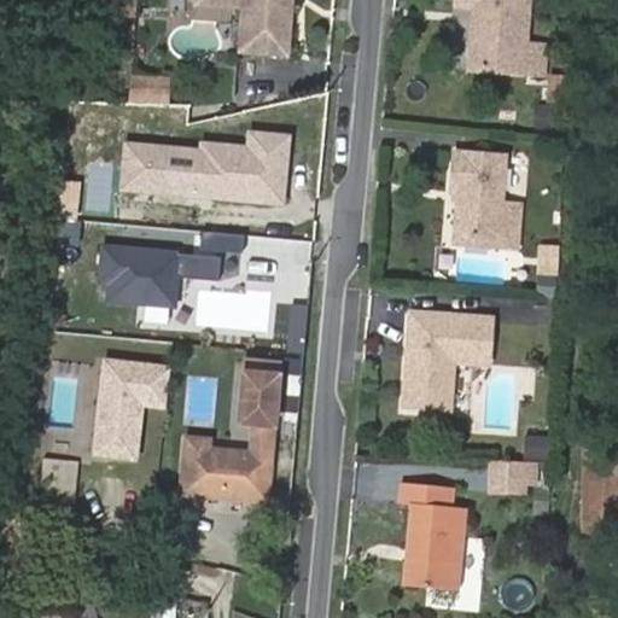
[(292,0),(243,0),(239,42),(289,46),(292,0)]
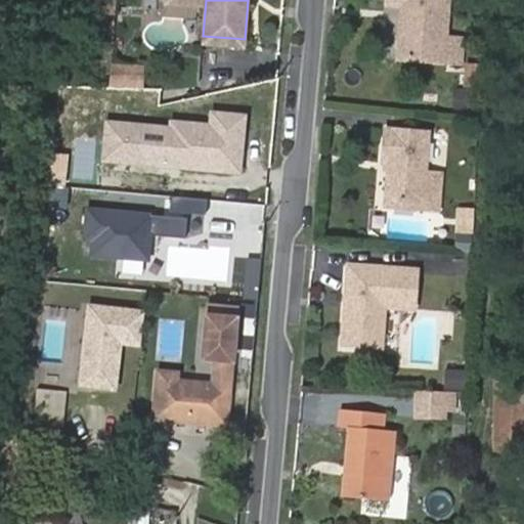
[(449,0),(390,0),(390,3),(404,4),(400,55),(446,58),(449,0)]
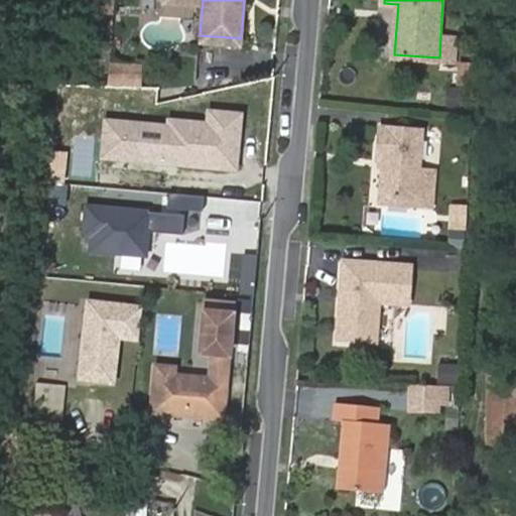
[(138,39),(113,38),(111,58),(136,59),(138,39)]
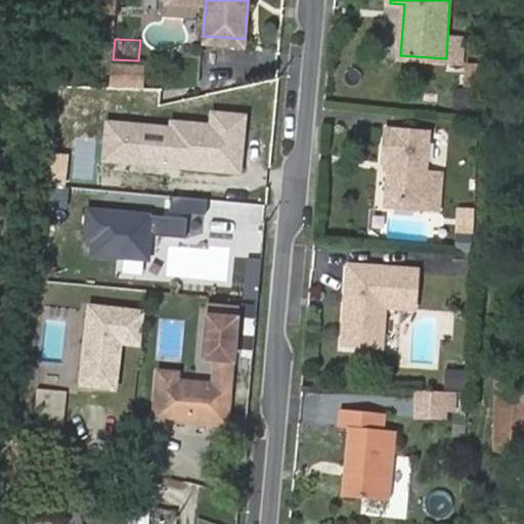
[(103,122),(99,162),(243,175),(248,114),(210,110),(208,123),(167,119),(167,127),(103,122)]
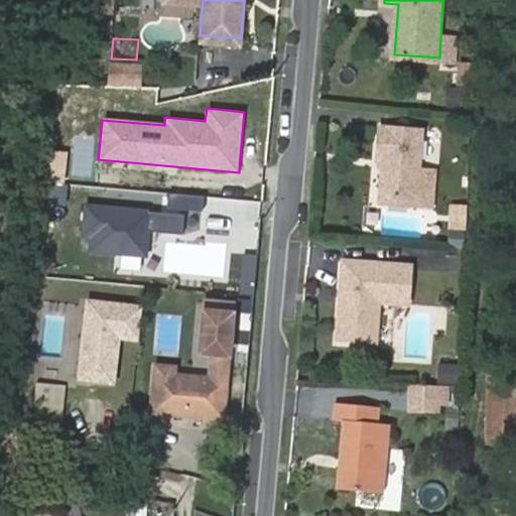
[(383,123),(380,158),(386,158),(383,191),(418,194),(417,202),(434,204),(437,167),(420,166),(423,126),(383,123)]
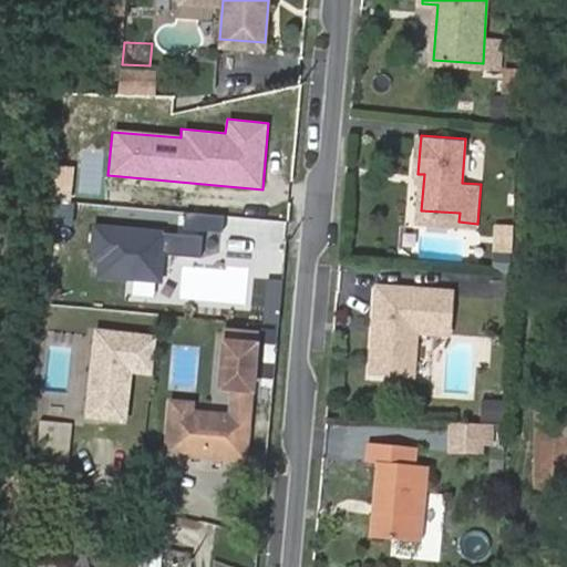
[(460,213),(421,210),(420,219),(459,222),(460,213)]
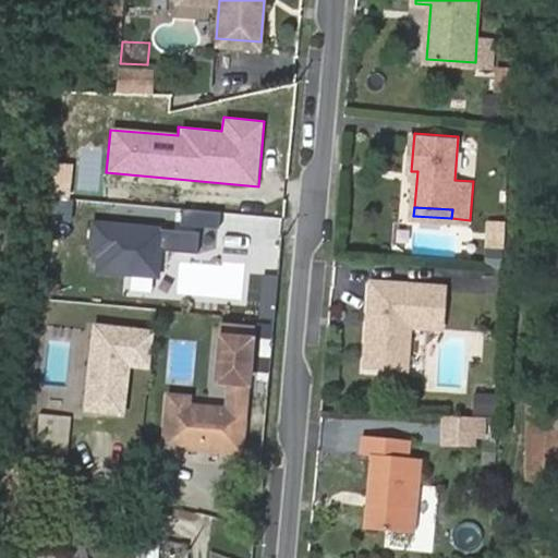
[(201,229),(89,219),(87,257),(97,258),(95,274),(161,279),(164,250),(198,253),(201,229)]
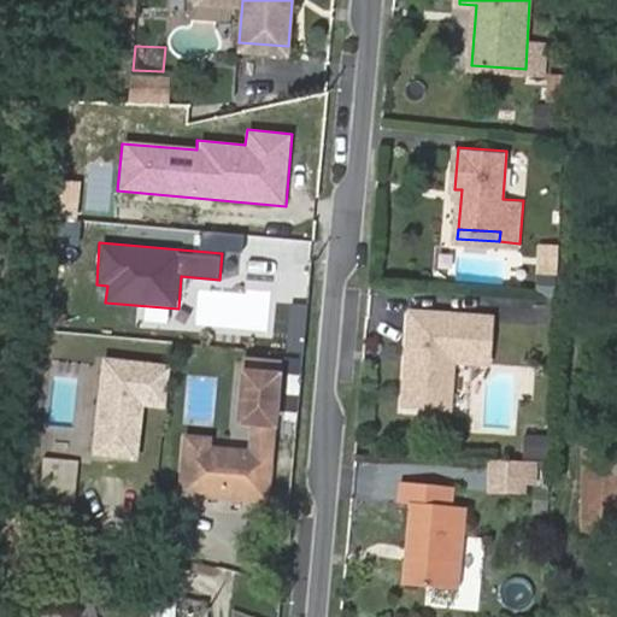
[(557,245),(536,245),(536,289),(557,289),(557,245)]
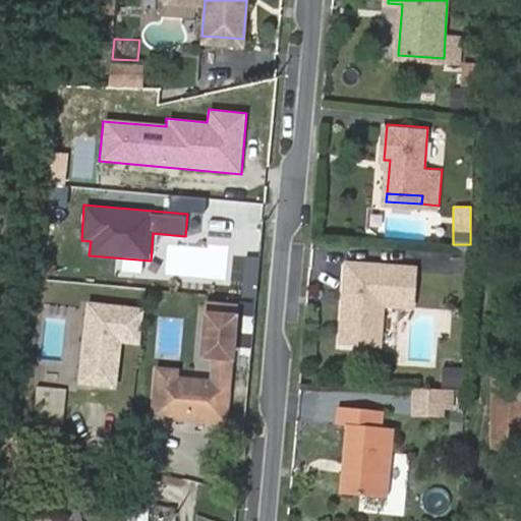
[(164,244),(163,278),(228,280),(228,246),(164,244)]
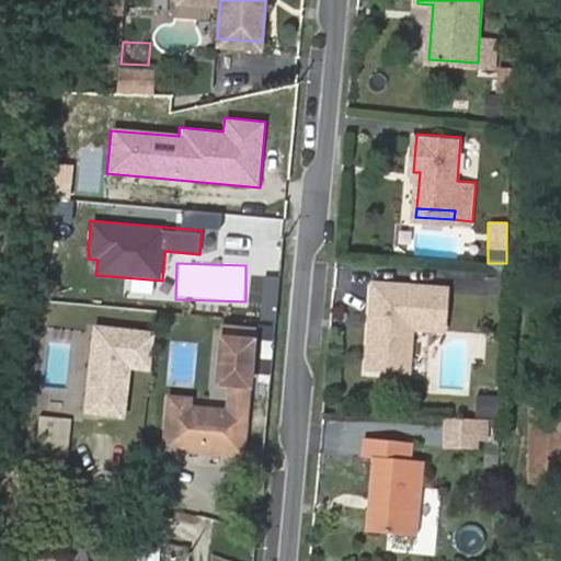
[(370,350),(410,354),(413,320),(445,323),(449,284),(375,278),(373,316),(378,317),(377,332),(371,332),(370,350)]
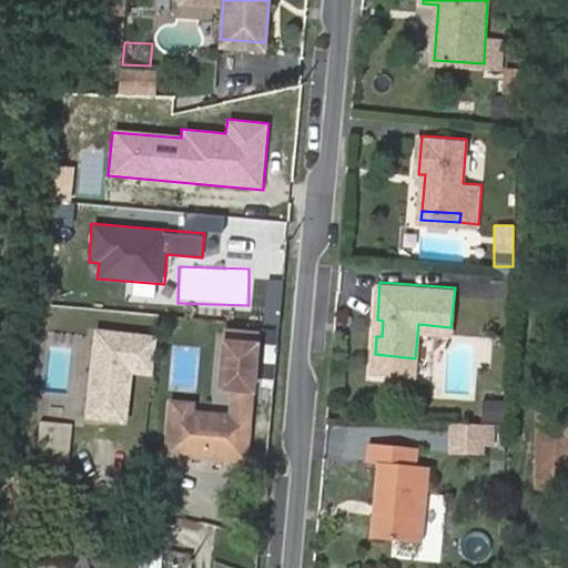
[(156,335),(94,328),(85,421),(127,424),(132,376),(152,377),(156,335)]
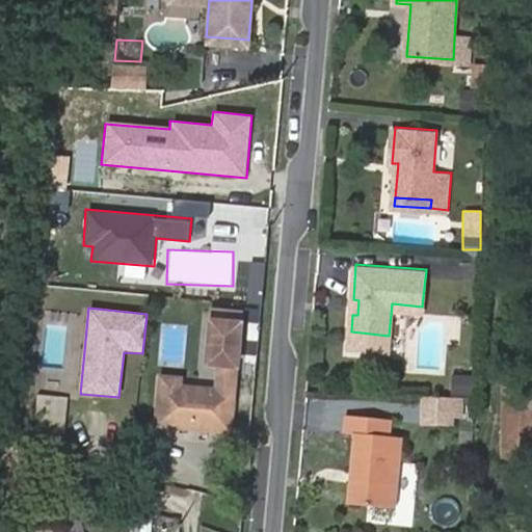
[(208,309),(207,321),(238,324),(239,312),(208,309)]
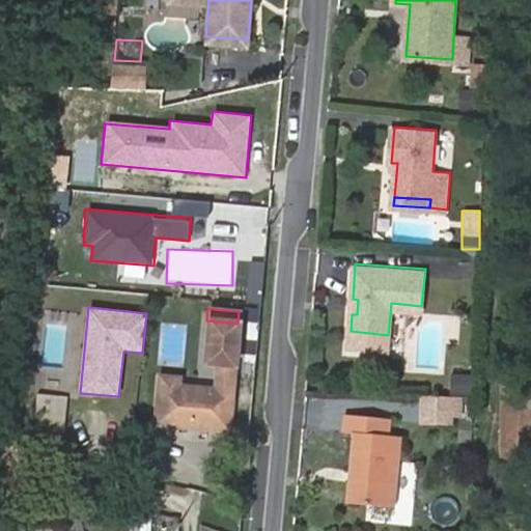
[(238,324),(206,320),(203,362),(217,363),(215,389),(179,386),(179,378),(160,376),(156,424),(228,429),(238,324)]
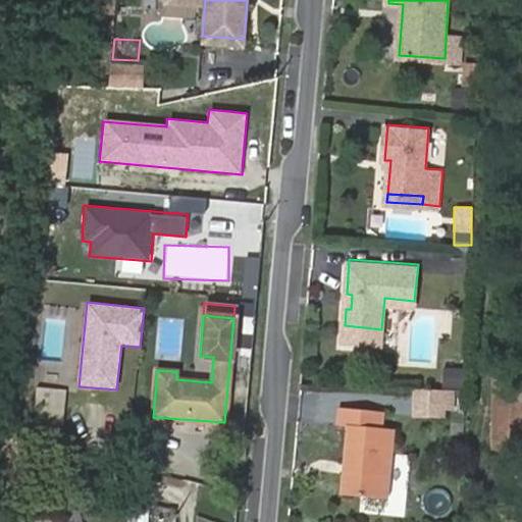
[(380,341),(381,329),(345,325),(344,337),(380,341)]
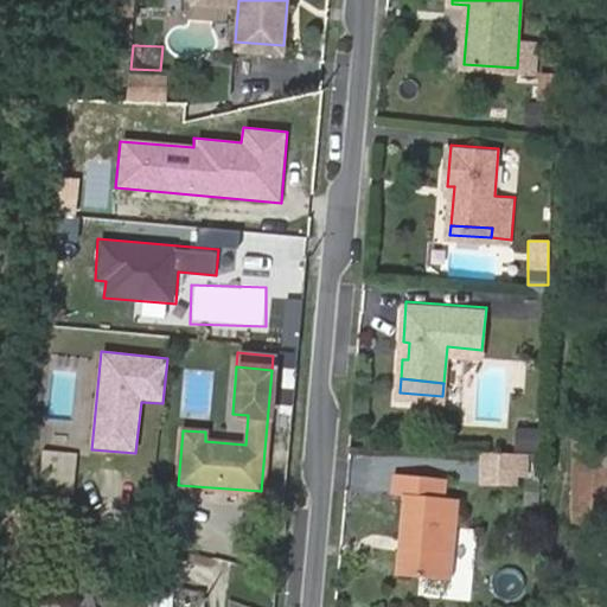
[(516,427),(516,446),(521,446),(541,446),(542,428),(516,427)]
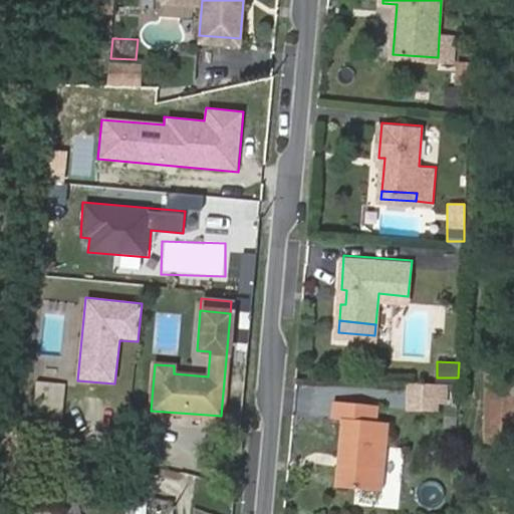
[(437,377),(417,377),(415,405),(440,406),(441,377),(437,377)]
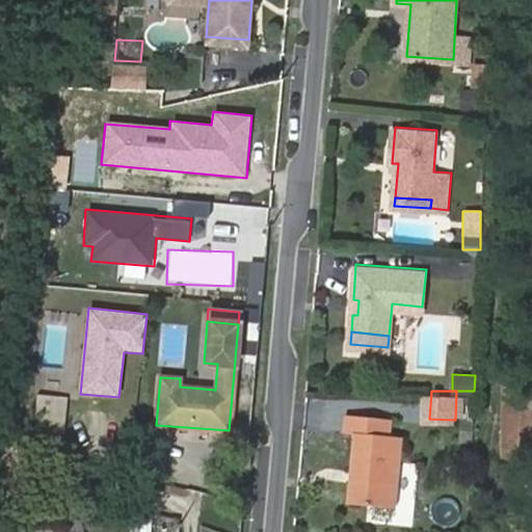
[(64,398),(38,396),(33,444),(60,447),(64,398)]
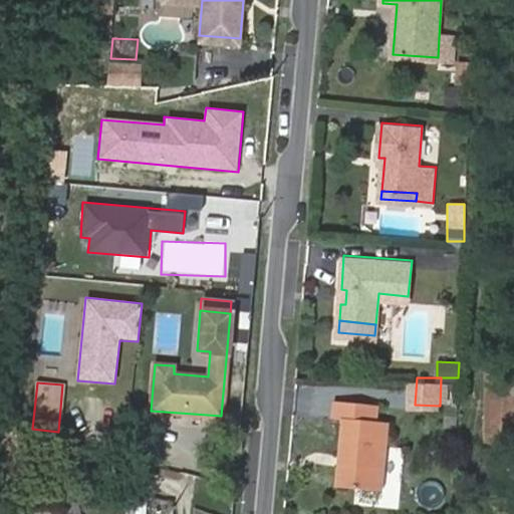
[(343,417),(339,452),(344,453),(343,463),(338,462),(337,480),(381,486),(389,420),(377,418),(378,403),(335,398),(333,416),(343,417)]
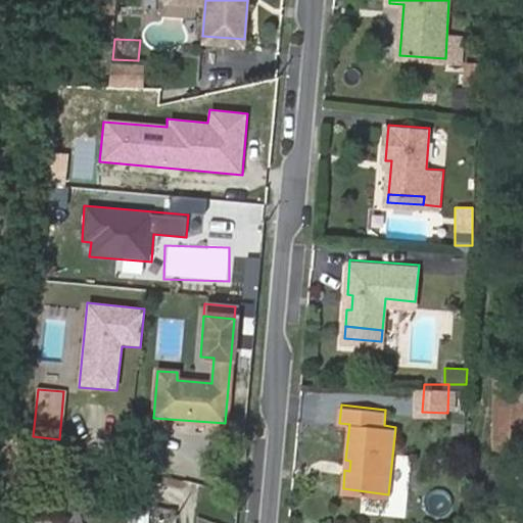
[(80,522),(78,511),(35,520),(35,522),(80,522)]
